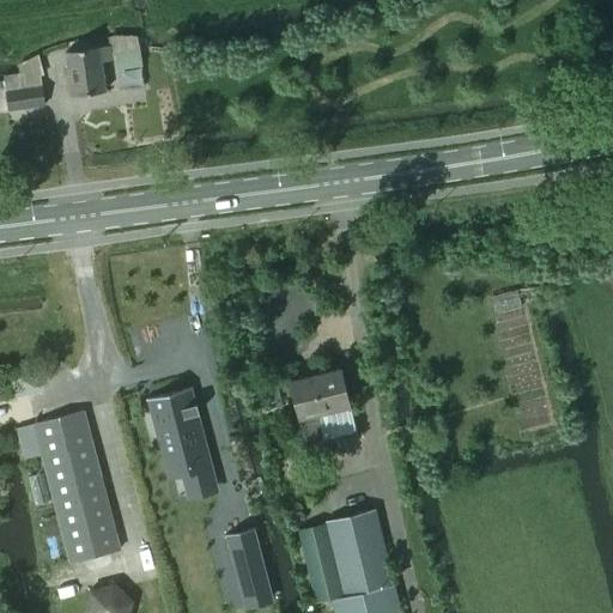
[(140,64),(135,36),(110,40),(111,46),(65,53),(72,96),(105,90),(101,60),(117,58),(119,67),(140,64)]
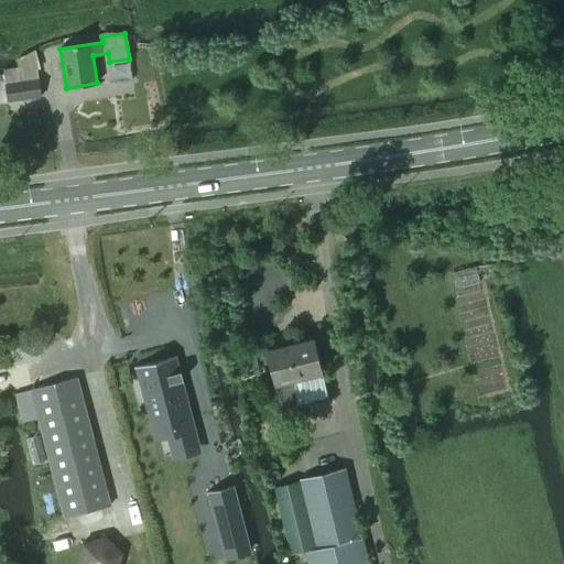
[(34,52),(29,53),(18,55),(21,66),(21,68),(4,71),(10,100),(40,96),(38,75),(36,67),(34,52)]
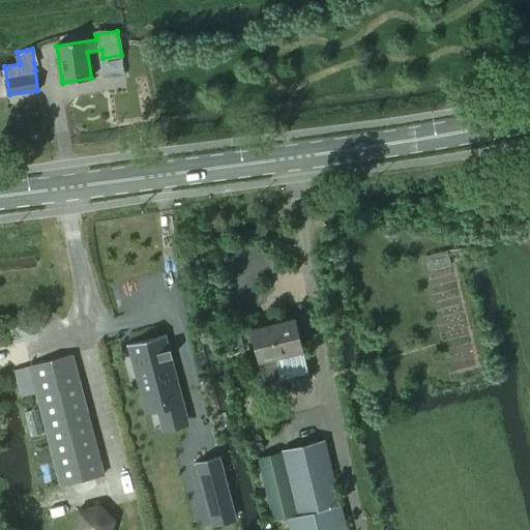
[(257,347),(266,382),(281,379),(274,357),(301,350),(294,318),(253,328),(257,347)]
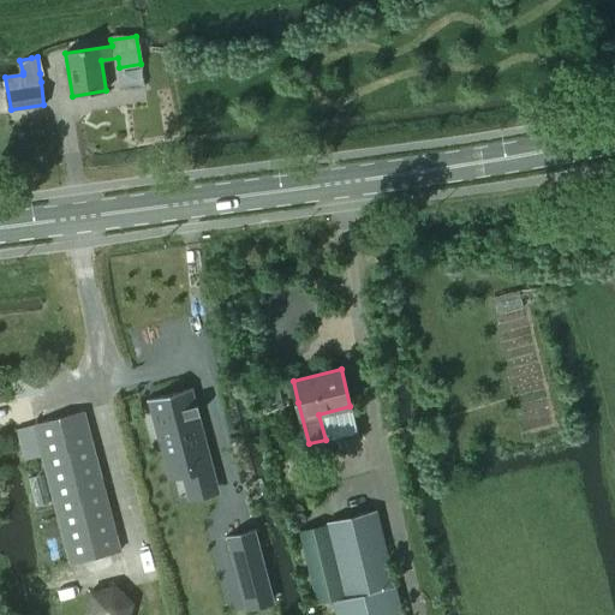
[(191,388),(147,400),(168,481),(214,469),(212,461),(199,464),(193,442),(206,440),(191,388)]
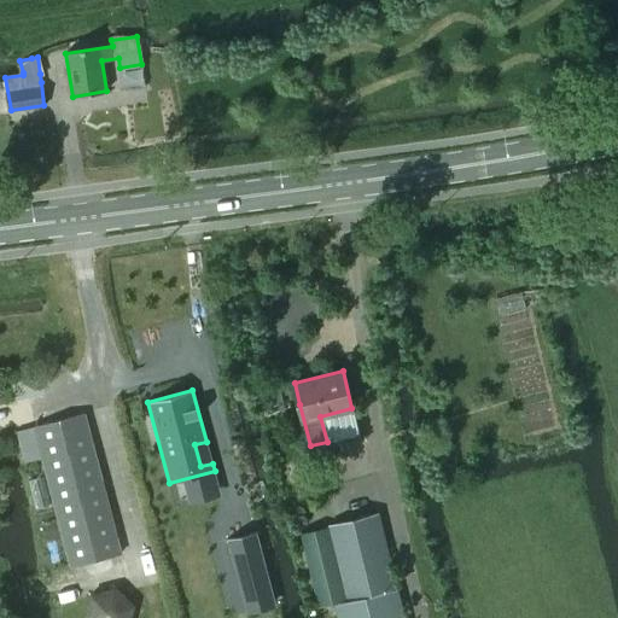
[(85,414),(34,427),(42,456),(42,458),(71,567),(122,554),(85,414)]
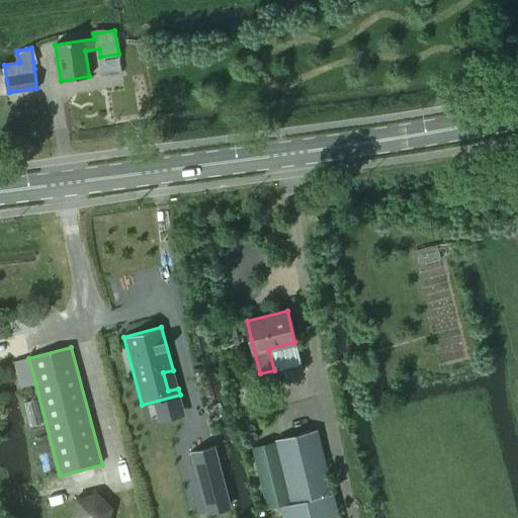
[(275,441),(274,441),(290,503),(332,493),(317,431),(275,441)]
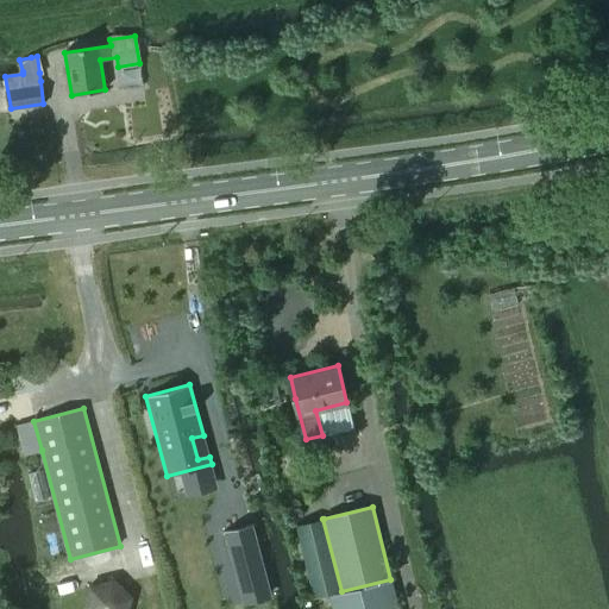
[(251,523),(225,532),(238,581),(265,573),(251,523)]
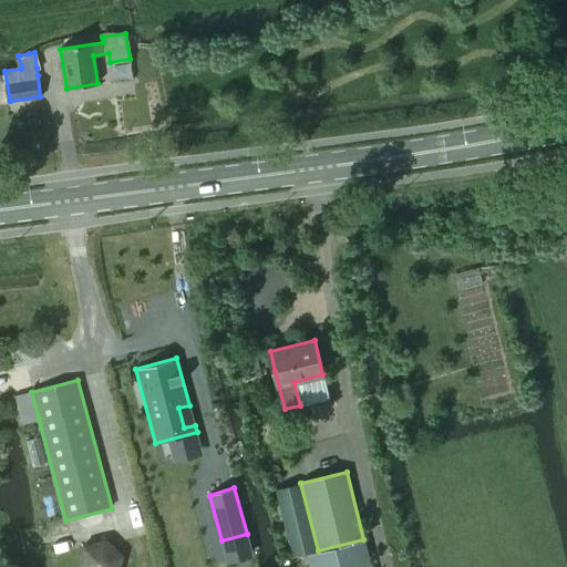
[(309,566),(369,566),(363,539),(307,554),(309,566)]
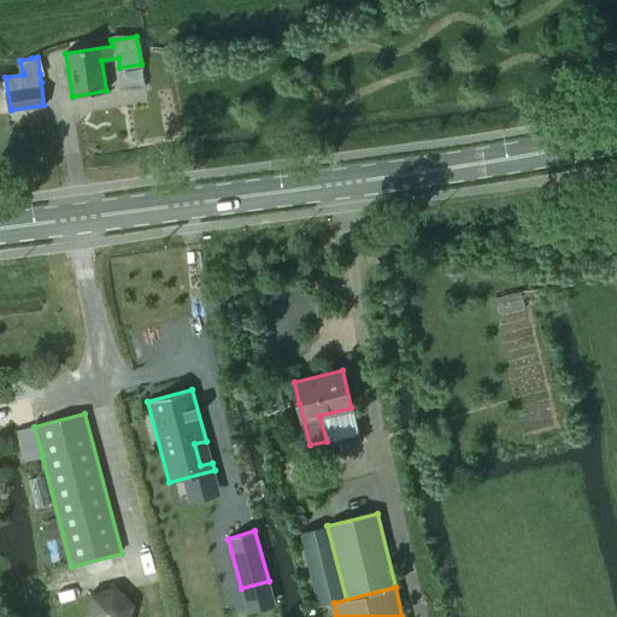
[(90,594),(84,616),(129,616),(133,604),(116,588),(90,594)]
